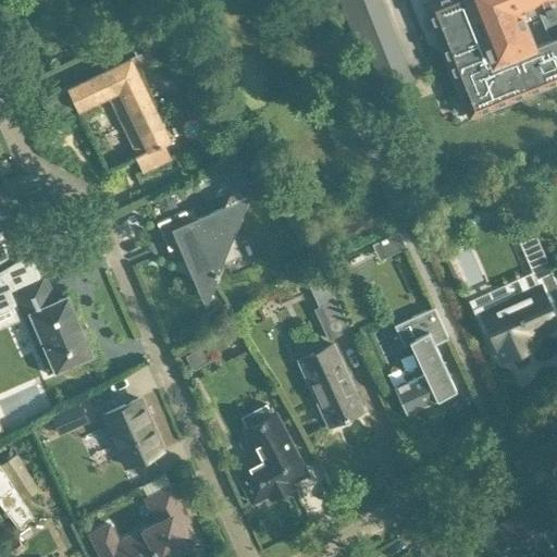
[(556,0),(444,0),(430,5),(438,26),(469,101),(556,65),(556,0)]
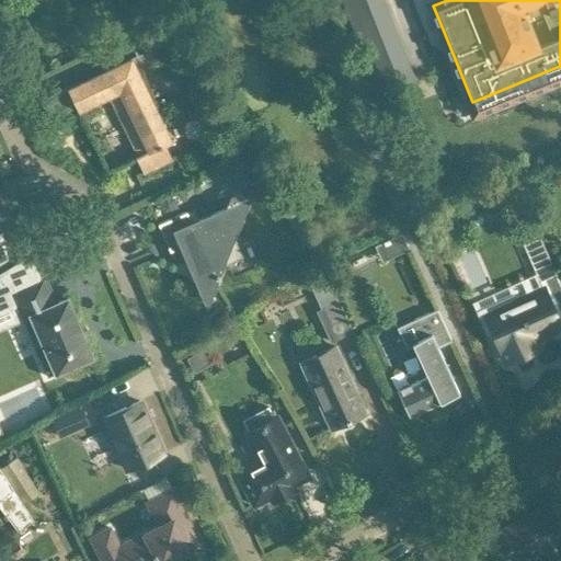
[(137,56),(148,50),(152,61),(176,49),(160,25),(129,39),(137,56)]
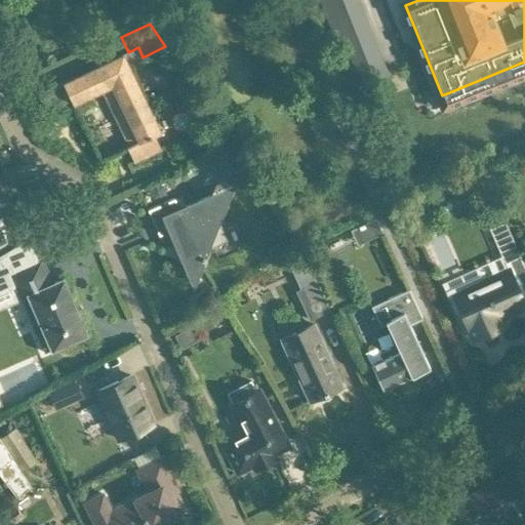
[(122,54),(82,74),(64,83),(73,103),(102,89),(128,145),(126,146),(133,161),(160,149),(154,134),(160,131),(122,54)]
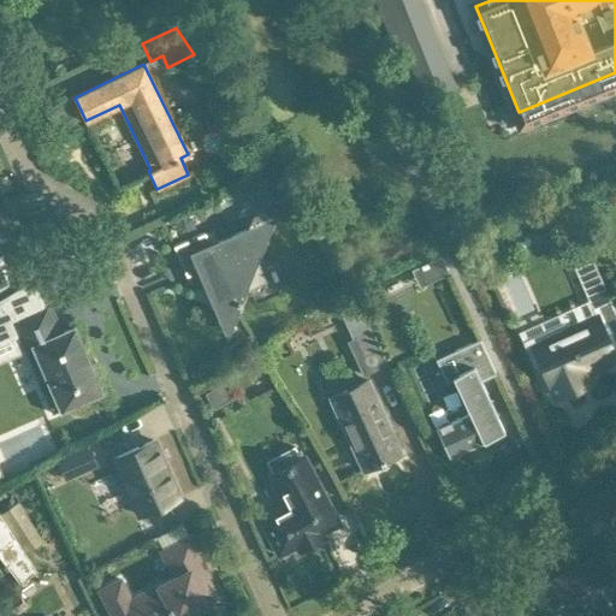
[(205,232),(195,236),(173,246),(187,276),(199,271),(214,306),(234,313),(237,304),(240,304),(241,301),(240,300),(242,292),(266,282),(255,259),(264,237),(244,230),(209,244),(205,232)]
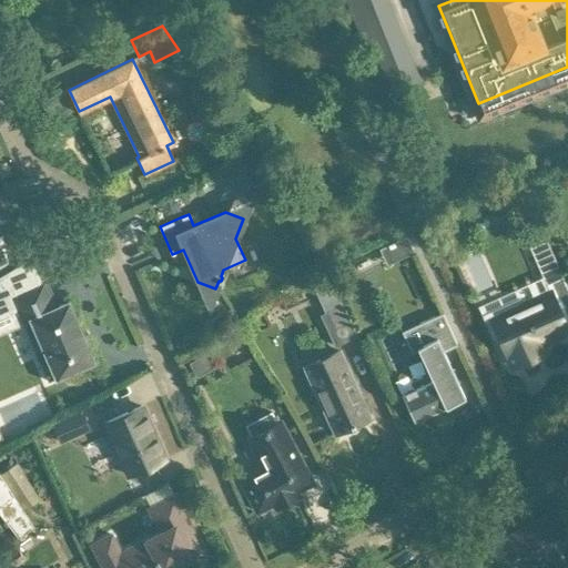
[(519,297),(482,314),(494,343),(499,341),(511,368),(545,353),(544,348),(539,340),(565,328),(567,334),(567,333),(567,332),(566,328),(556,305),(567,300),(567,288),(544,234),(527,242),(541,276),(550,296),(524,308),(519,297)]
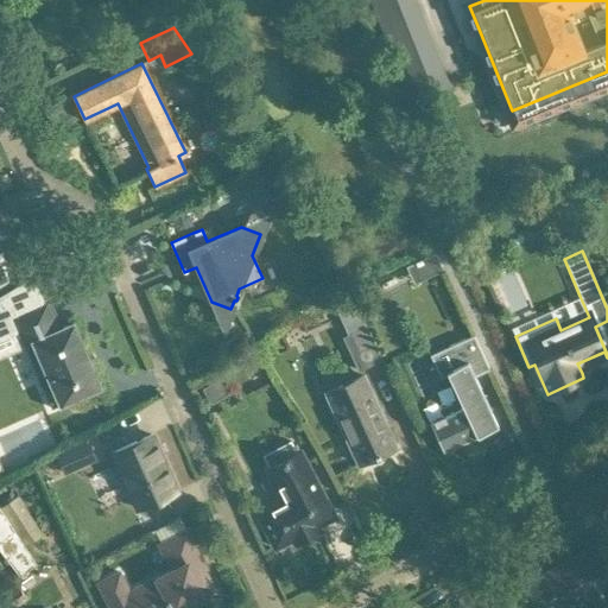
[(436,254),(410,266),(415,279),(441,267),(436,254)]
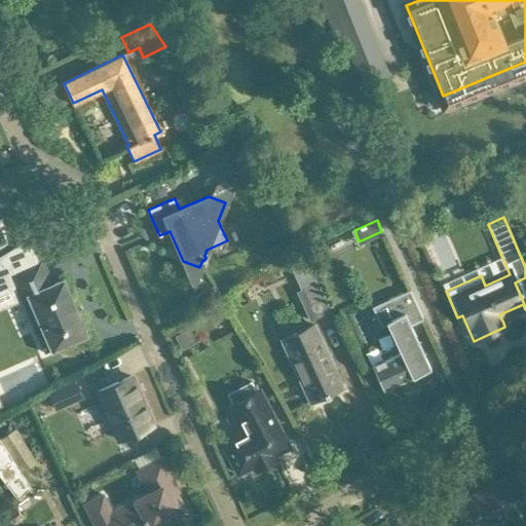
[(7,252),(0,256),(0,289),(12,284),(20,300),(21,299),(44,352),(68,342),(86,334),(63,279),(51,285),(41,260),(23,268),(15,271),(7,252)]
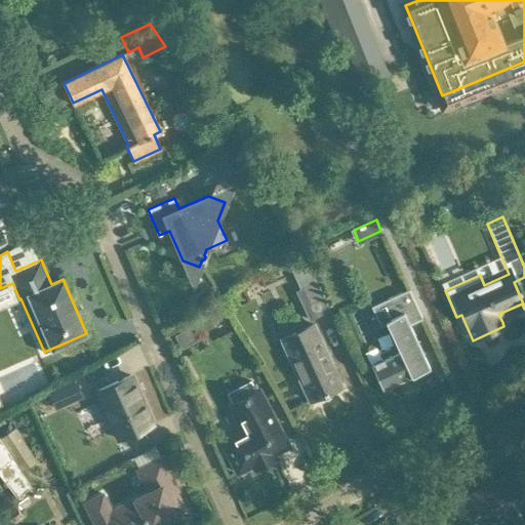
[(317,280),(294,290),(308,321),(329,312),(317,280)]
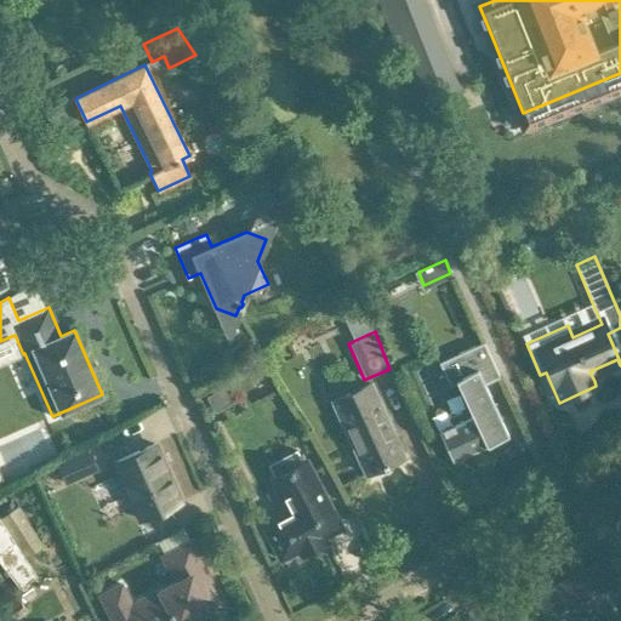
[(508,434),(484,383),(500,376),(483,341),(439,362),(450,386),(457,382),(472,415),(439,431),(453,461),(508,434)]
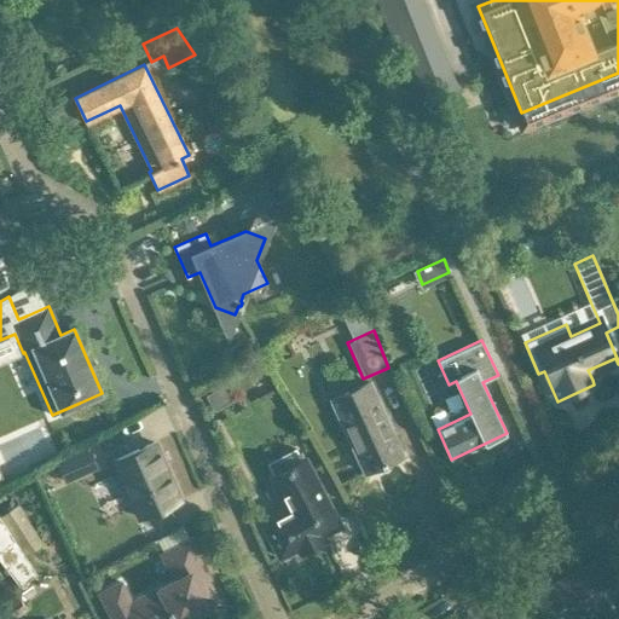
[(333,399),(356,450),(365,472),(403,455),(370,382),(333,399)]
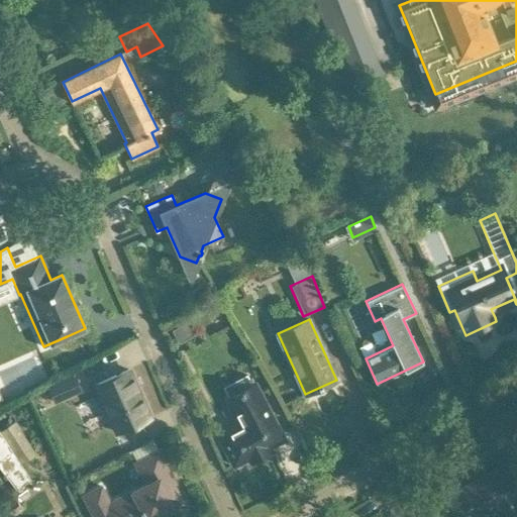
[(189,322),(172,330),(179,342),(195,334),(189,322)]
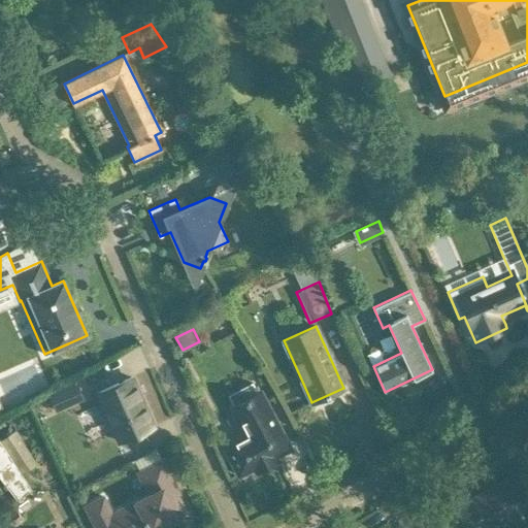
[(131,377),(98,392),(99,395),(120,441),(154,427),(131,377)]
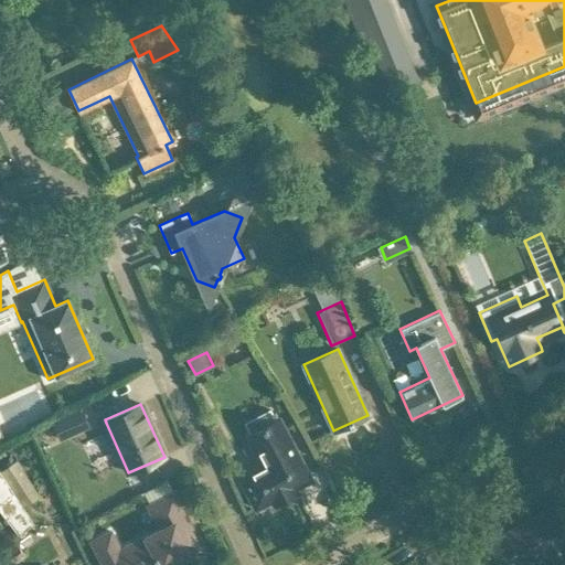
[(72,412),(52,420),(60,438),(80,429),(72,412)]
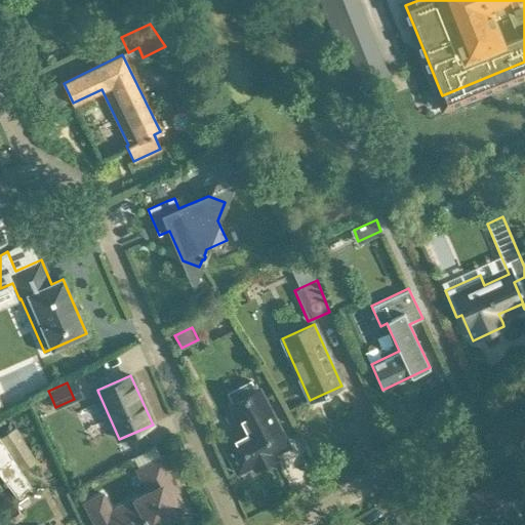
[(275,423),(279,420),(267,397),(260,400),(255,390),(228,404),(241,433),(223,443),(238,473),(252,465),(255,470),(276,458),(274,454),(287,447),(275,423)]
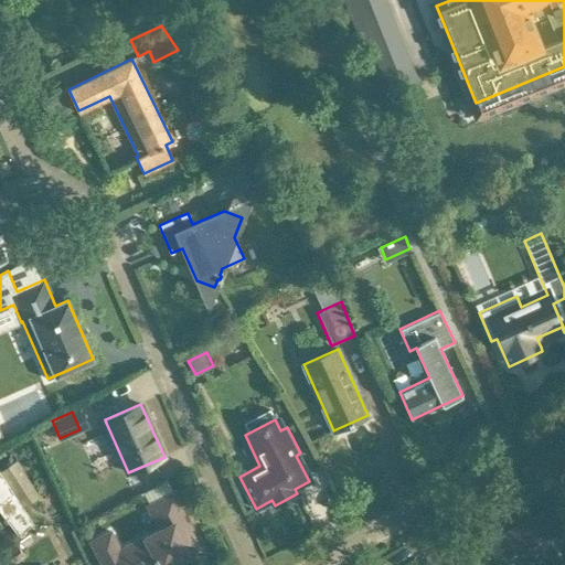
[(14,459),(0,468),(0,472),(18,499),(33,489),(14,459)]
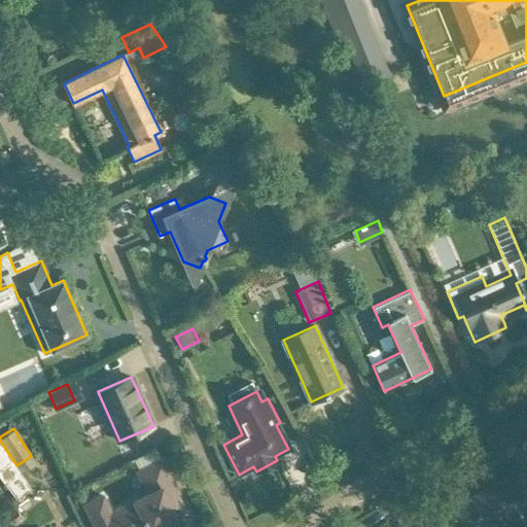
[(0,478),(16,498),(31,489),(16,465),(0,441),(0,478)]
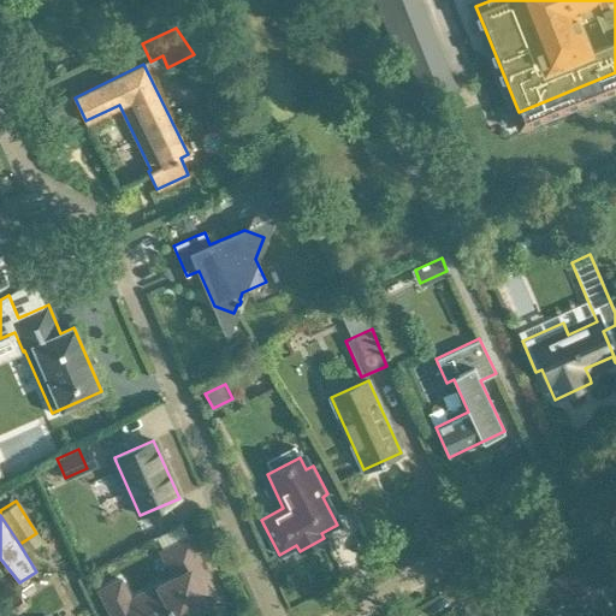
[(120,579),(99,591),(112,615),(181,615),(207,602),(206,600),(217,594),(207,576),(209,575),(189,537),(182,523),(157,537),(164,550),(160,551),(170,569),(172,568),(176,575),(131,599),(120,579)]
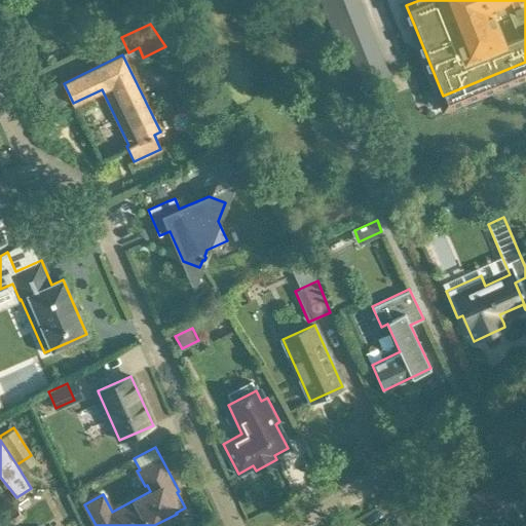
[(453,505),(463,524),(463,525),(492,525),(505,519),(510,525),(525,525),(525,501),(511,474),(453,505)]
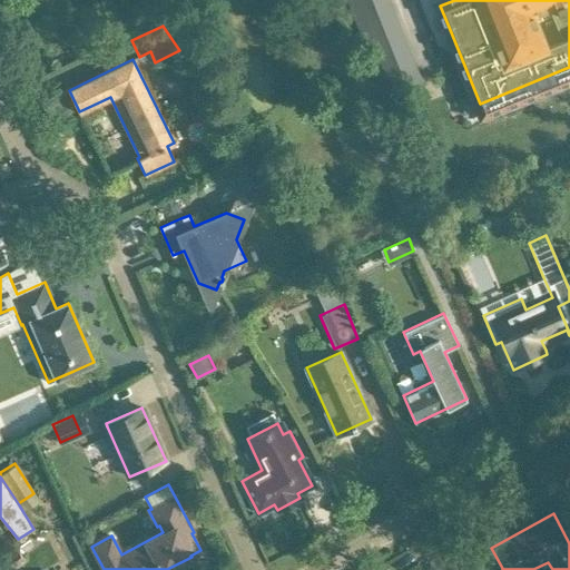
[(15,547),(0,557),(0,566),(2,569),(10,569),(25,559),(15,547)]
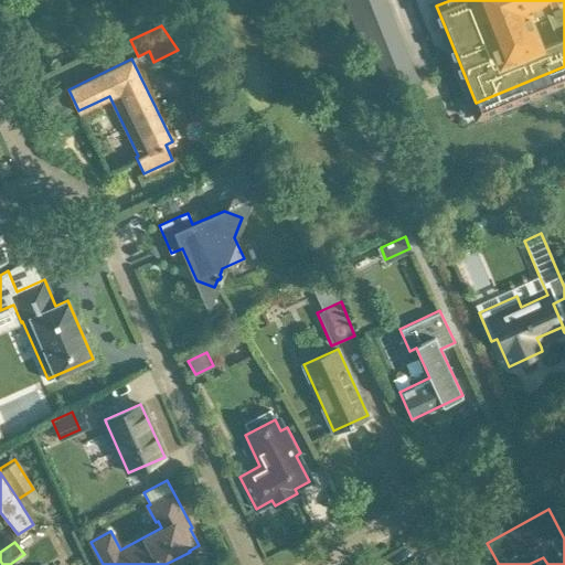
[(44,564),(75,564),(67,550),(43,563),(44,564)]
